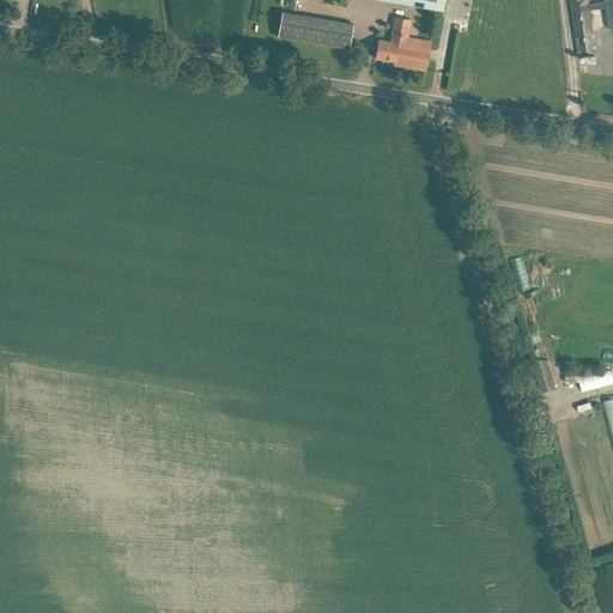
[(376,0),(443,12),(444,0),(376,0)]
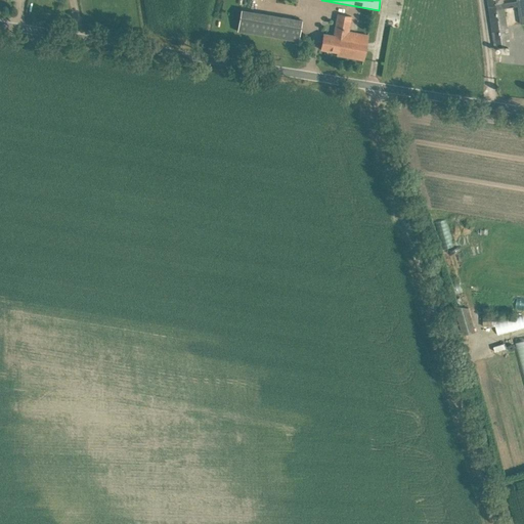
[(523,0),(517,0),(518,1),(504,3),(503,0),(487,0),(494,48),(511,46),(505,9),(518,6),(521,24),(523,23),(523,0)]
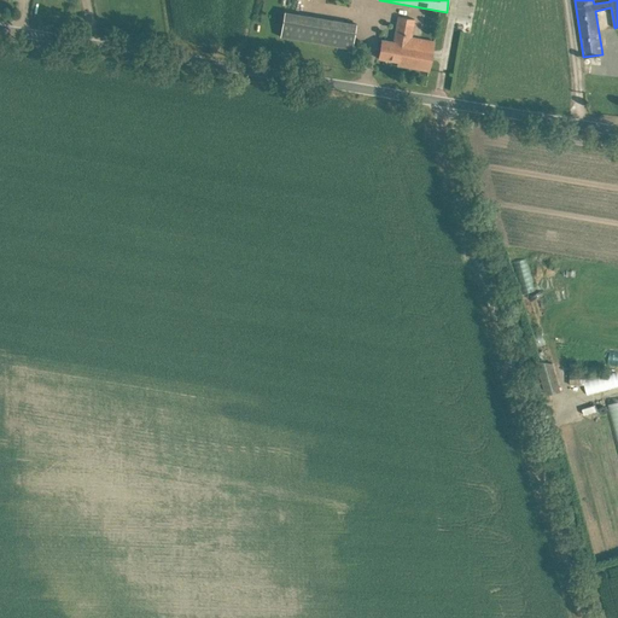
[(353,48),(353,45),(356,23),(285,11),(280,36),(353,48)]
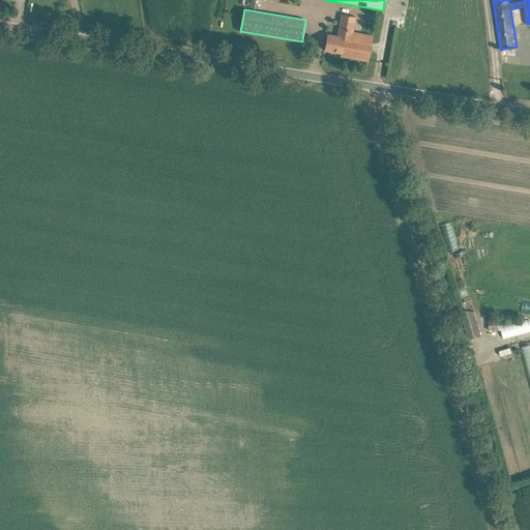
[(337,36),(327,34),(325,50),(342,53),(341,56),(367,61),(373,36),(374,35),(353,31),(355,17),(342,13),(337,36)]
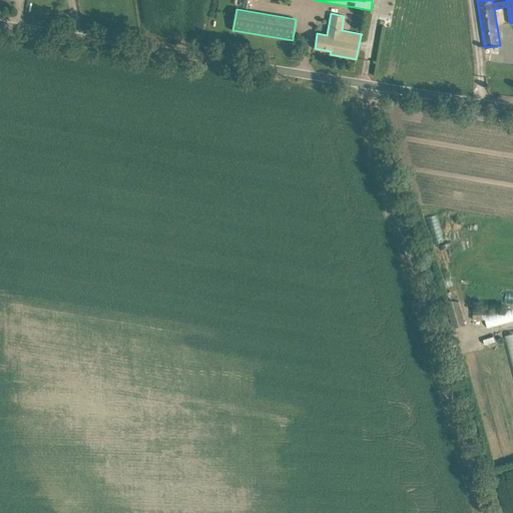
[(438,214),(428,216),(432,242),(442,240),(438,214)]
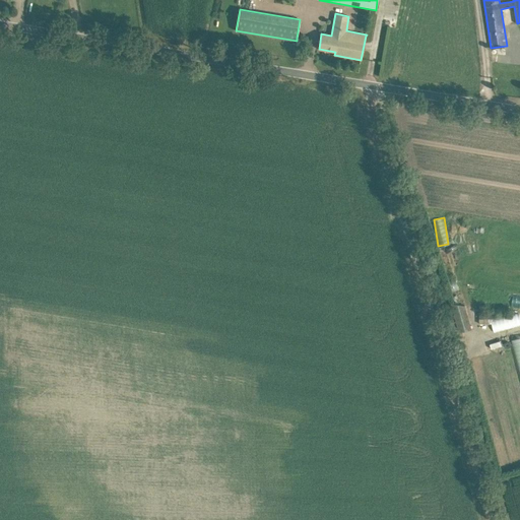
[(458,352),(467,350),(462,331),(471,329),(465,305),(452,303),(456,318),(450,320),(458,352)]
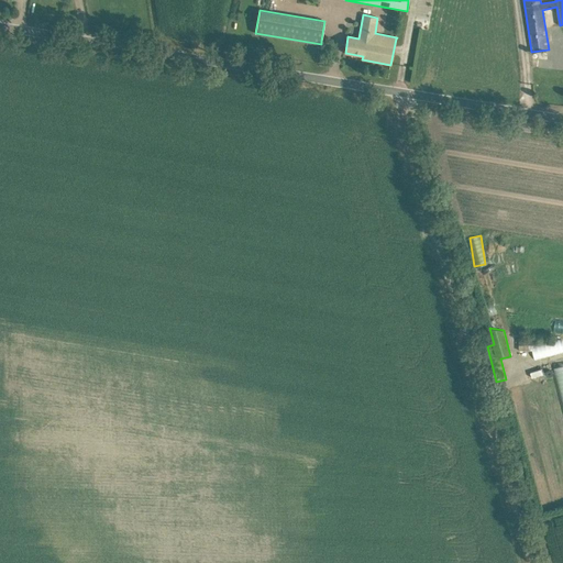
[(536,362),(562,351),(562,342),(561,338),(531,349),(536,362)]
